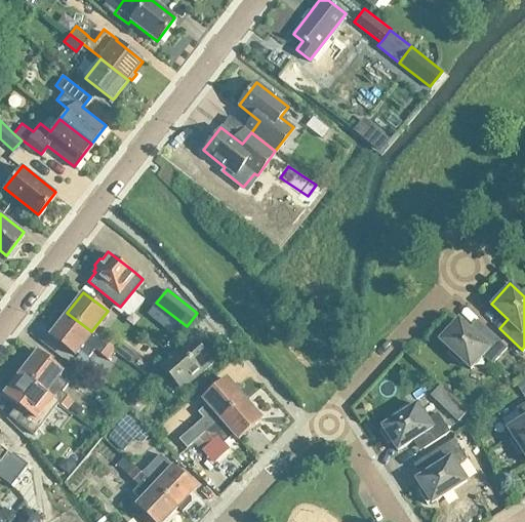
[(75,353),(78,348),(87,354),(92,348),(115,365),(123,356),(128,360),(134,353),(107,331),(99,338),(91,331),(67,313),(50,334),(75,353)]
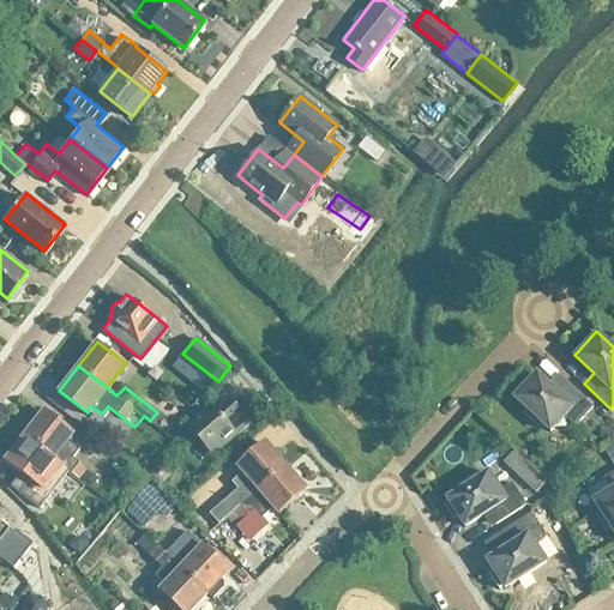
[(549,429),(564,414),(575,423),(593,404),(566,380),(557,390),(536,372),(513,396),(527,408),(523,411),(537,424),(541,421),(549,429)]
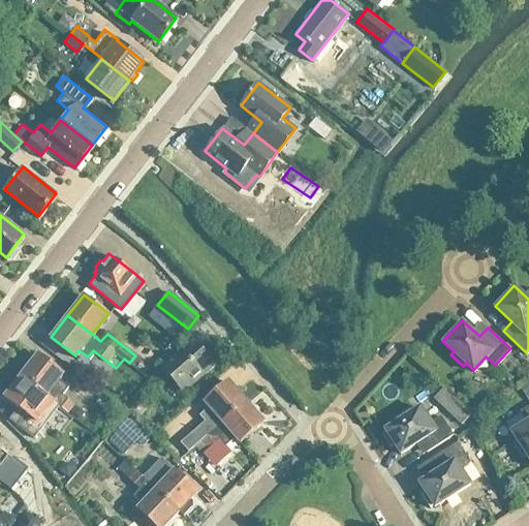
[(159,364),(182,391),(214,364),(197,344),(185,354),(179,347),(159,364)]
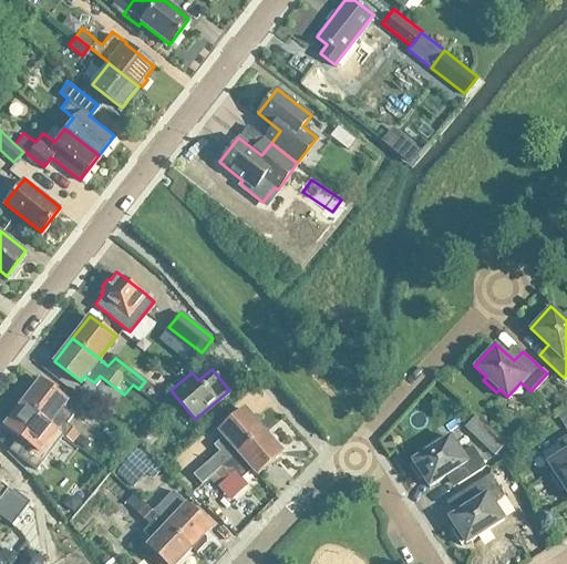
[(41,379),(24,401),(50,421),(62,431),(65,433),(72,424),(66,420),(73,412),(62,404),(66,399),(41,379)]
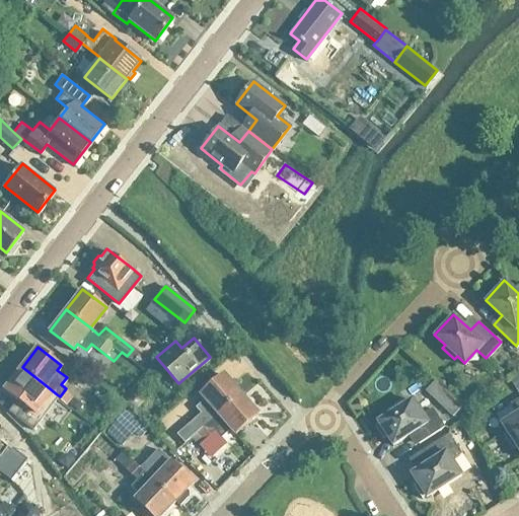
[(22,367),(6,388),(23,401),(15,413),(32,426),(49,404),(57,394),(46,385),(22,367)]
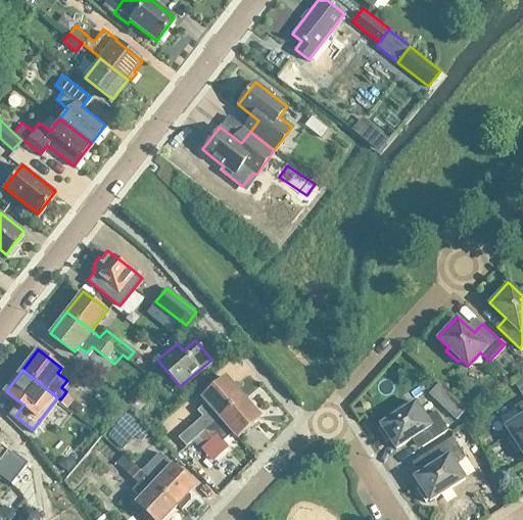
[(202,415),(178,435),(185,444),(191,438),(241,395),(224,375),(201,394),(205,399),(196,408),(202,415)]
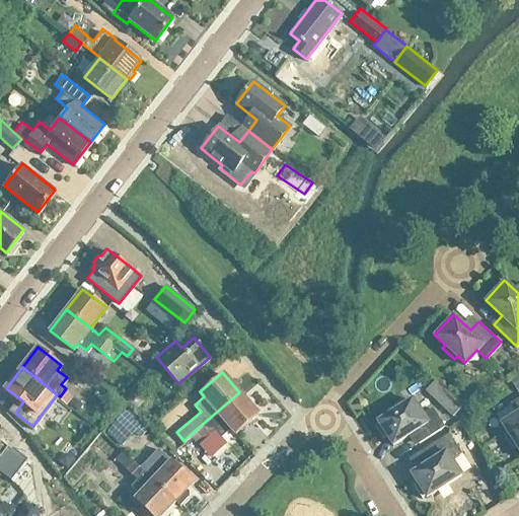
[(66,388),(60,396),(67,401),(73,394),(66,388)]
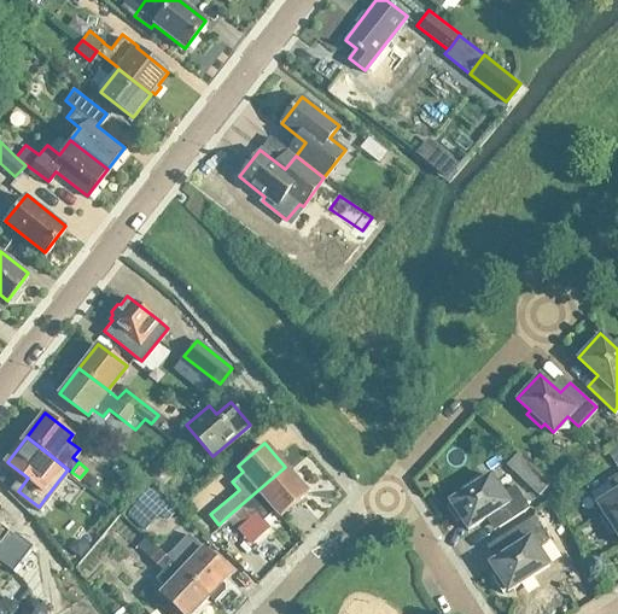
[(549,481),(534,466),(523,478),(538,492),(549,481)]
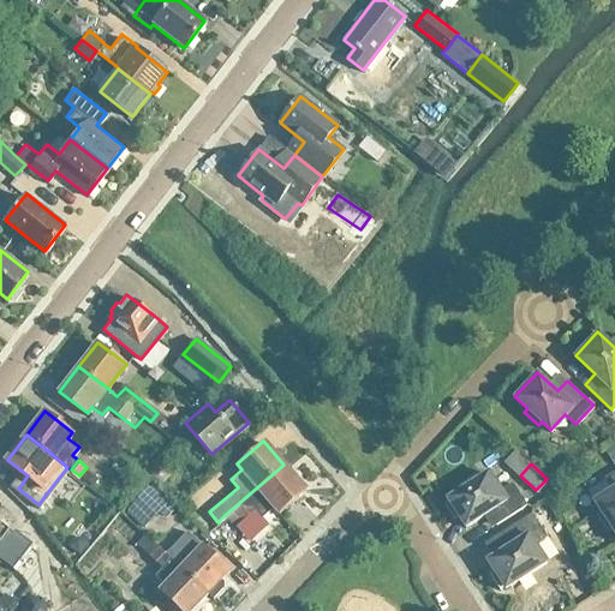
[(284,465),(225,515),(234,525),(255,507),(262,515),(273,505),(278,511),(304,489),(284,465)]
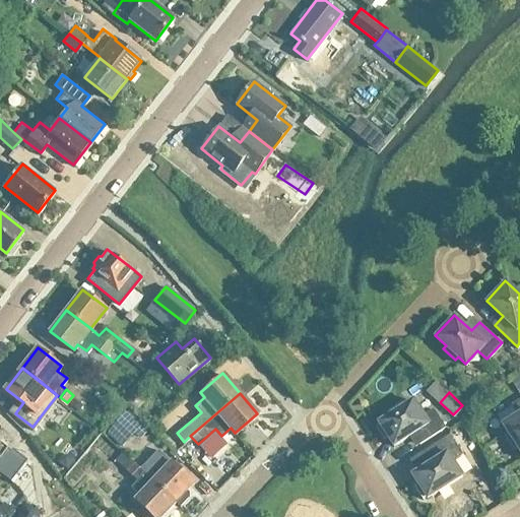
[(517,445),(519,450),(519,396),(511,403),(517,413),(502,423),(511,437),(508,440),(513,448),(517,445)]
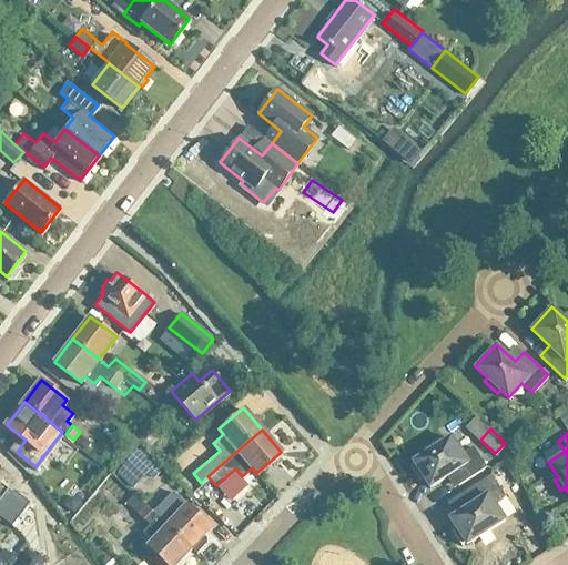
[(414,462),(409,464),(418,477),(423,475),(429,485),(450,472),(458,483),(486,465),(473,445),(462,452),(450,435),(442,441),(439,437),(424,447),(426,451),(413,460),(414,462)]
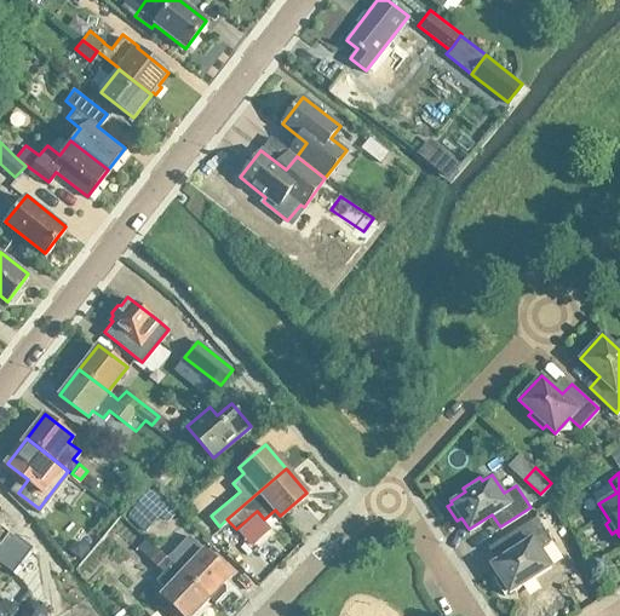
[(151,487),(126,513),(144,530),(170,502),(151,487)]
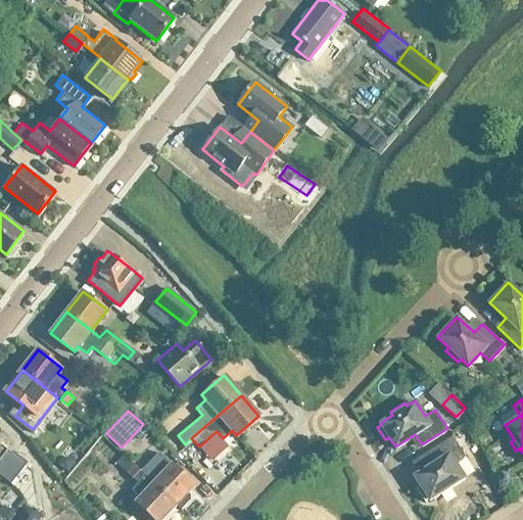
[(414,476),(420,485),(417,487),(424,501),(428,498),(429,500),(464,477),(455,462),(465,455),(452,434),(426,452),(434,464),(414,476)]
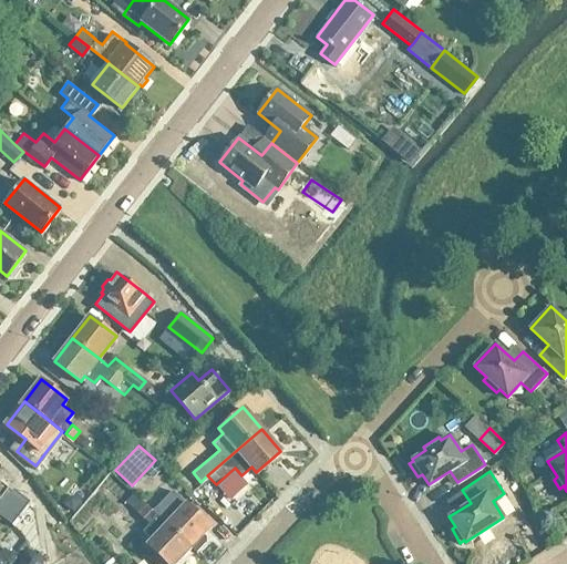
[(0,514),(14,524),(16,523),(13,522),(30,500),(13,486),(11,489),(0,480),(0,514)]
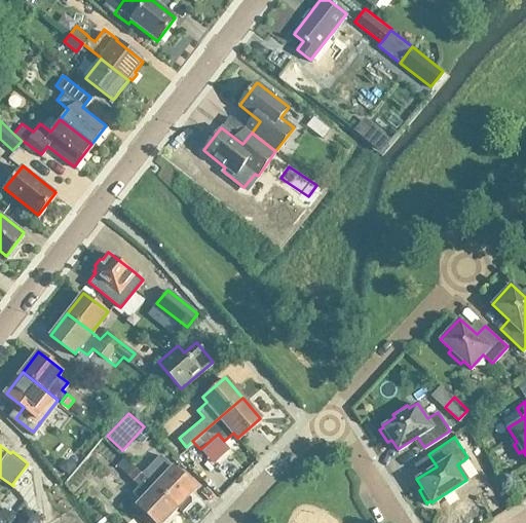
[(405,451),(385,456),(390,473),(410,468),(405,451)]
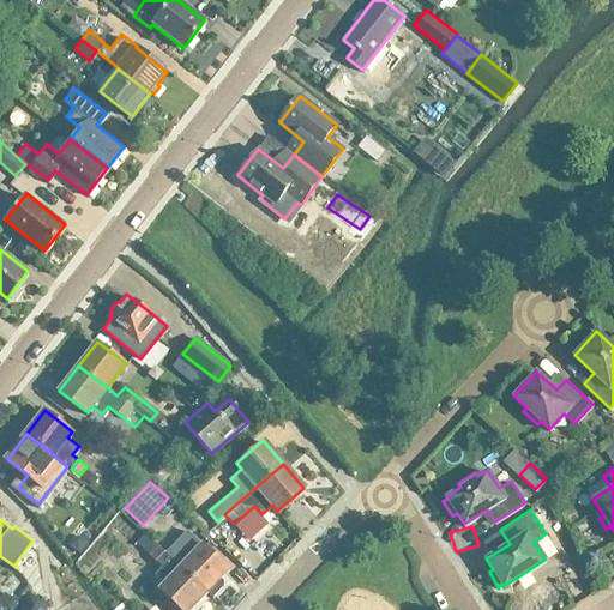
[(181,567),(209,591),(212,595),(222,584),(223,579),(221,578),(229,568),(203,544),(186,529),(164,550),(172,557),(170,557),(181,567)]
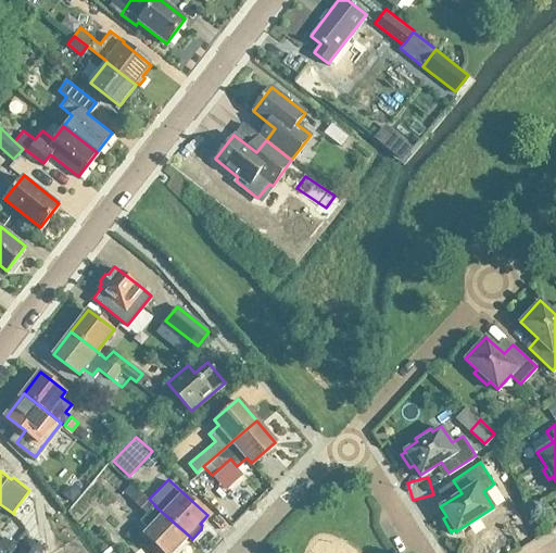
[(141,492),(134,502),(146,513),(140,519),(150,529),(146,535),(165,552),(172,552),(189,536),(164,514),(154,505),(155,505),(149,499),(141,492)]
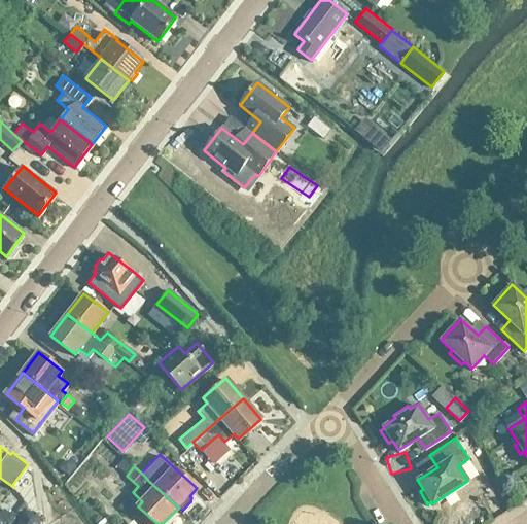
[(3,507),(0,510),(0,514),(7,520),(12,514),(3,507)]
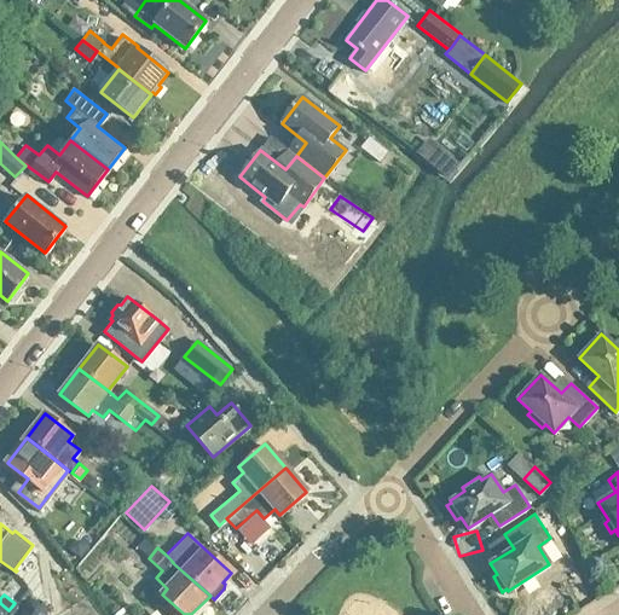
[(29,599),(23,605),(24,610),(19,614),(44,614),(46,614),(46,604),(38,597),(29,599)]
